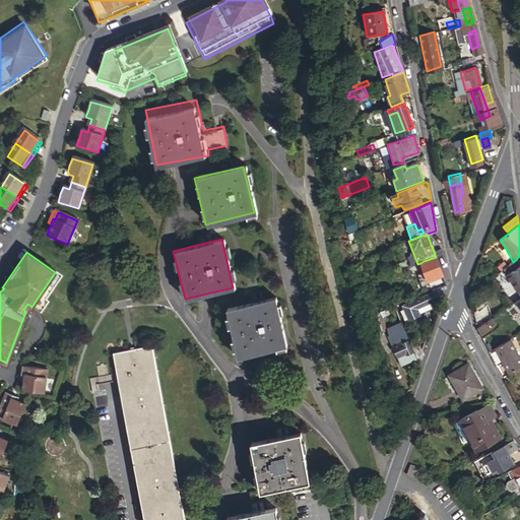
[(441,255),(436,257),(441,271),(445,270),(441,255)]
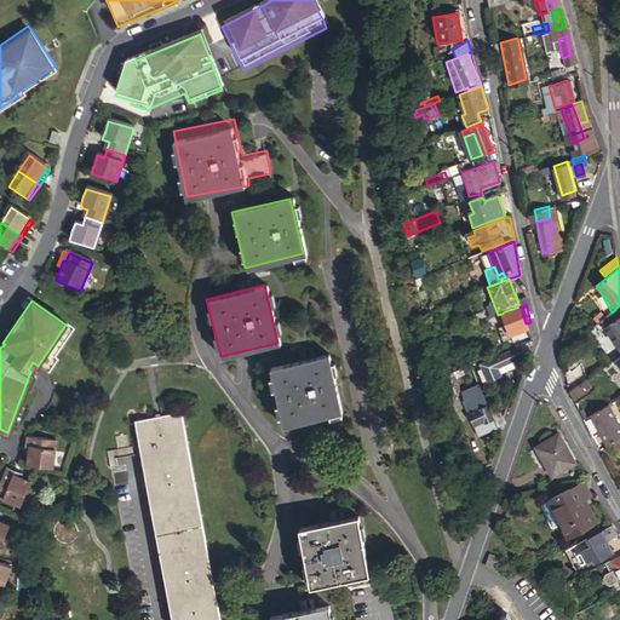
[(526,323),(520,306),(505,311),(509,321),(514,333),(518,343),(530,338),(526,323)]
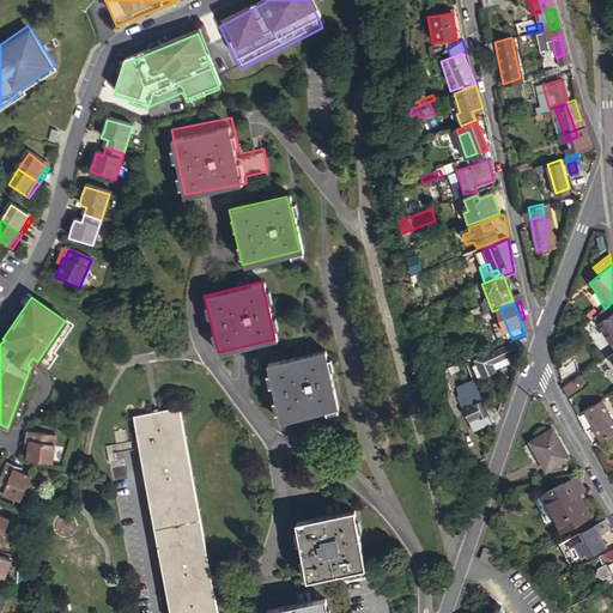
[(612,314),(610,316),(605,309),(595,317),(600,323),(612,341),(612,314)]
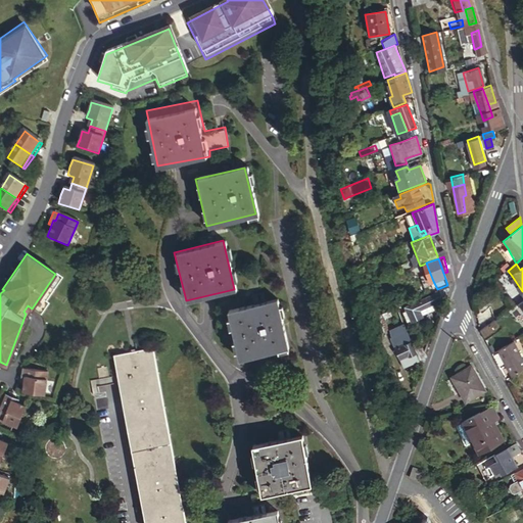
[(372,285),(371,283),(366,285),(364,286),(367,293),(369,292),(370,293),(394,284),(391,277),(372,285)]
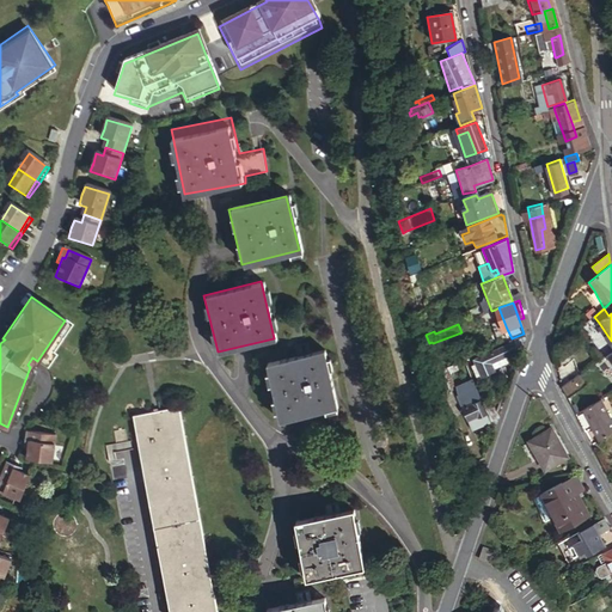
[(524,348),(526,340),(525,337),(516,341),(520,349),(524,348)]
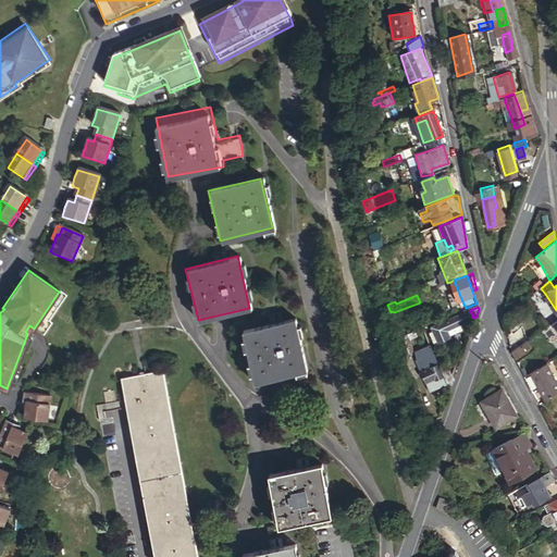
[(467,310),(442,322),(446,331),(471,320),(467,310)]
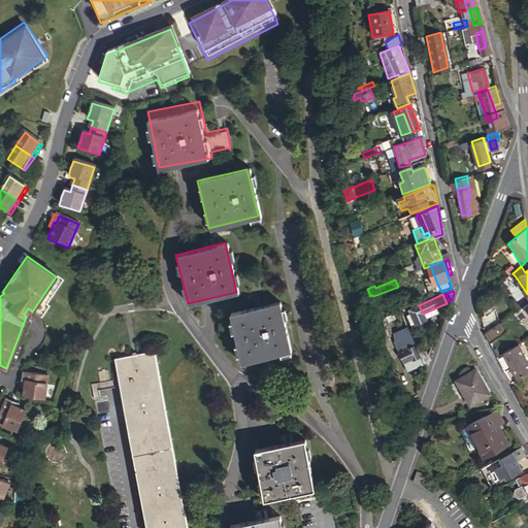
[(278,301),(228,312),(240,362),(290,351),(278,301)]
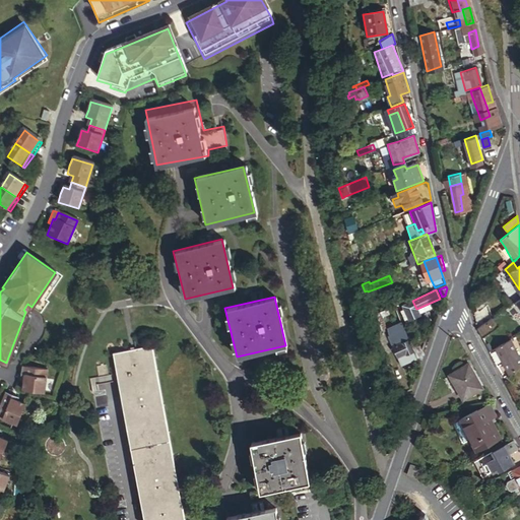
[(416,309),(412,301),(400,306),(407,320),(418,315),(416,309)]
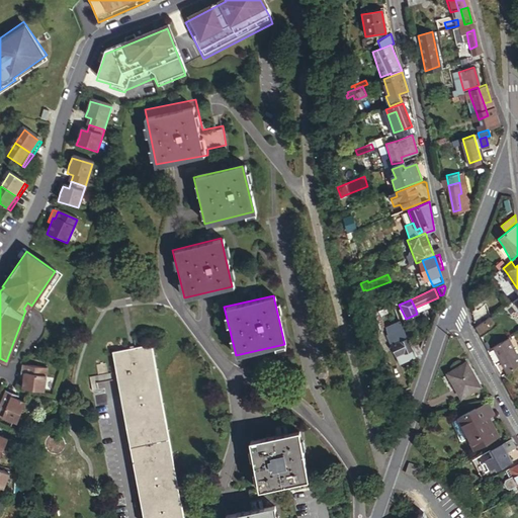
[(397,315),(392,304),(387,307),(392,317),(397,315)]
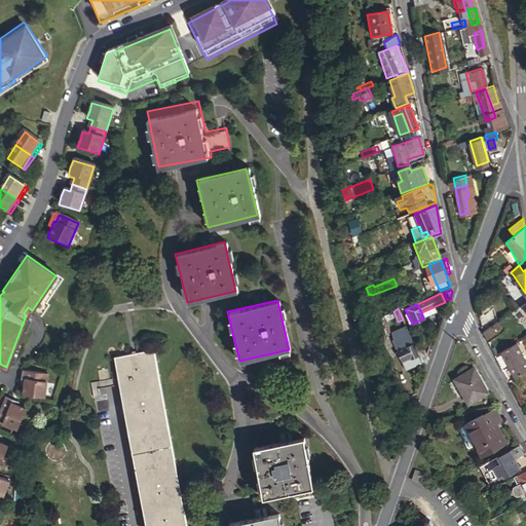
[(383,316),(377,320),(382,334),(385,332),(388,331),(383,316)]
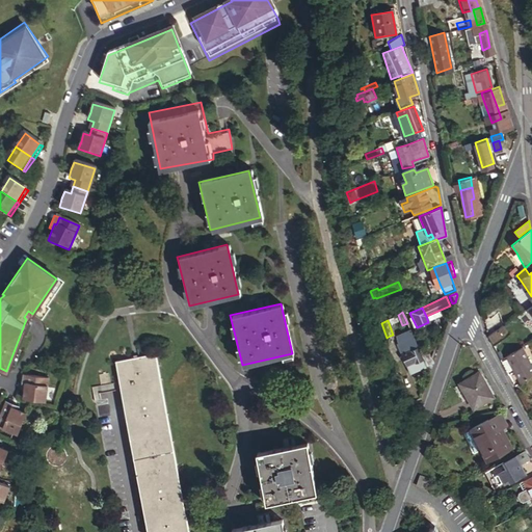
[(502,325),(487,337),(491,344),(493,348),(510,336),(502,325)]
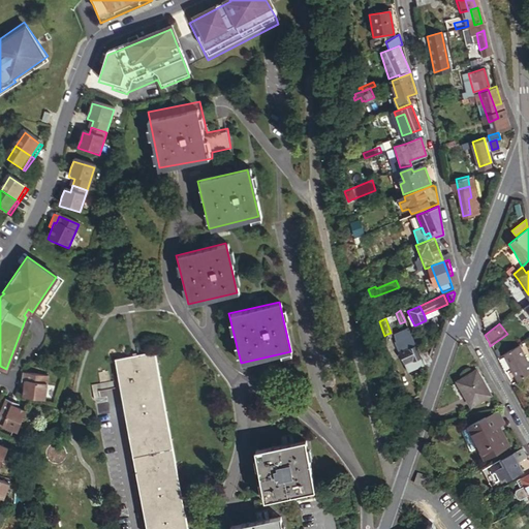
[(406,324),(393,330),(397,342),(402,340),(400,336),(409,332),(406,324)]
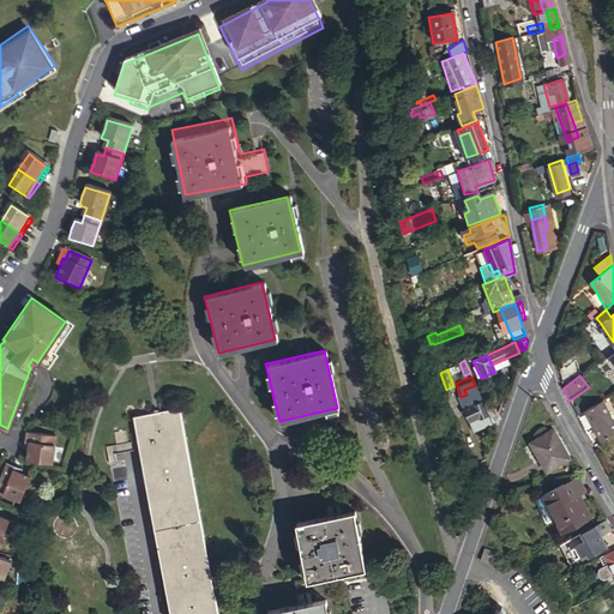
[(463,408),(468,419),(476,416),(477,417),(480,416),(486,414),(481,401),(463,408)]
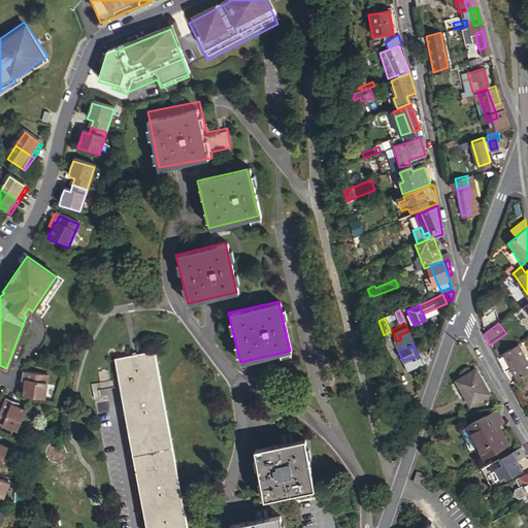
[(527,367),(527,365),(517,344),(503,355),(497,360),(505,374),(513,370),(516,376),(527,367)]
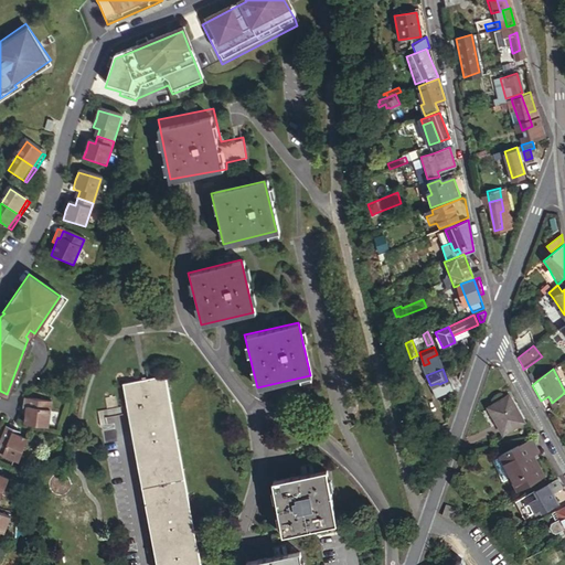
[(146,381),(124,385),(128,408),(158,564),(202,564),(198,542),(167,376),(146,381)]
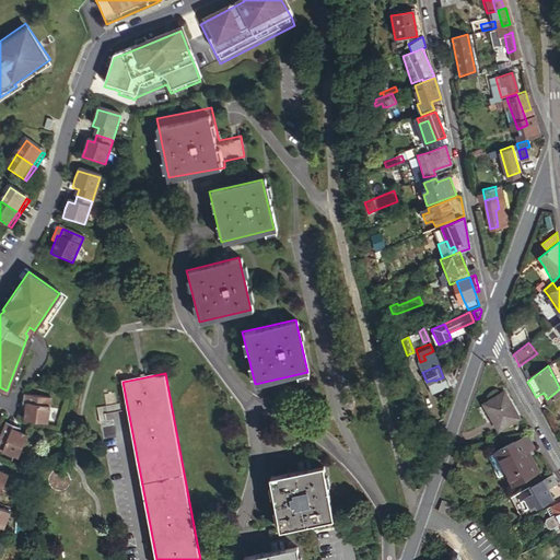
[(434,380),(427,382),(429,388),(440,384),(438,380),(435,381),(434,380)]
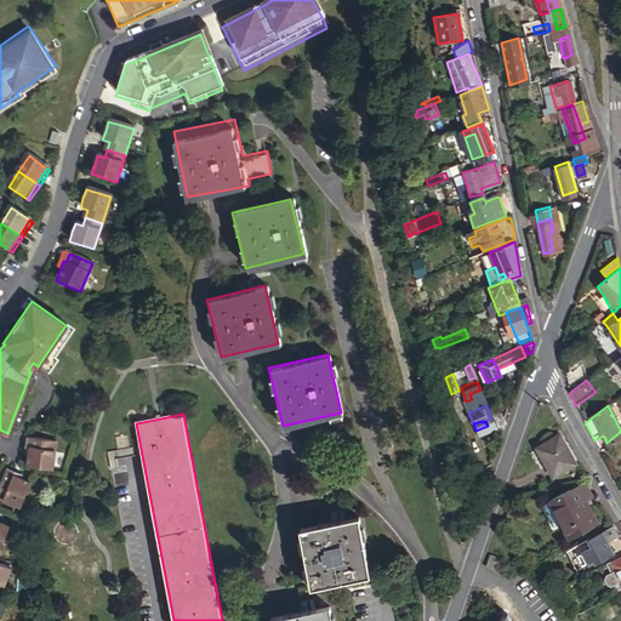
[(559,433),(535,446),(551,476),(575,462),(559,433)]
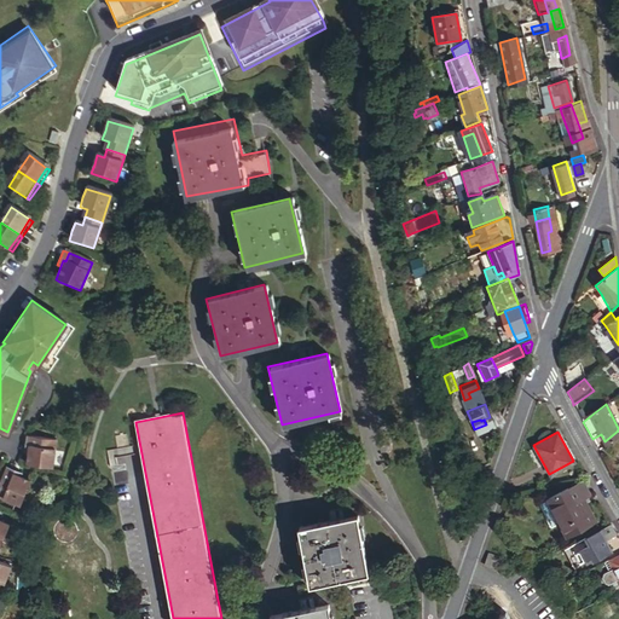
[(127,433),(115,434),(117,447),(129,445),(127,433)]
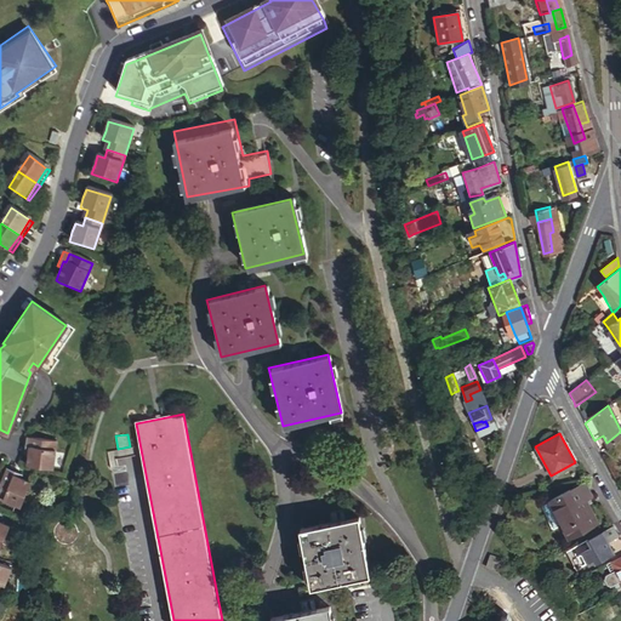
[(26,455),(23,466),(50,469),(53,442),(35,439),(28,438),(27,446),(26,455)]
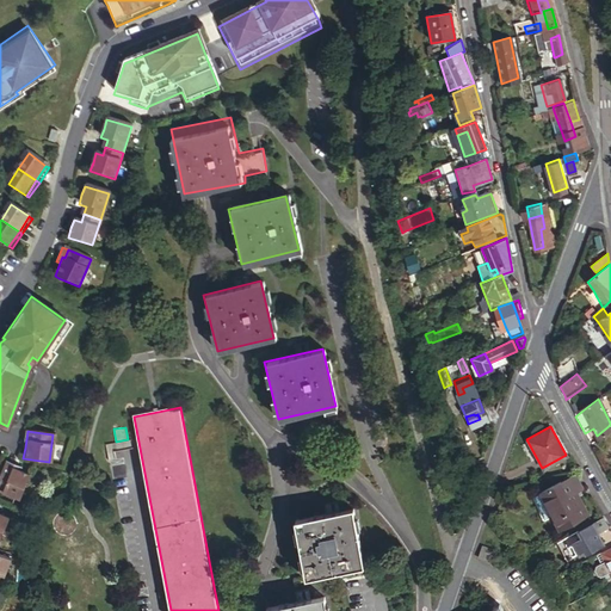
[(19,468),(4,461),(1,464),(10,468),(18,471),(19,468)]
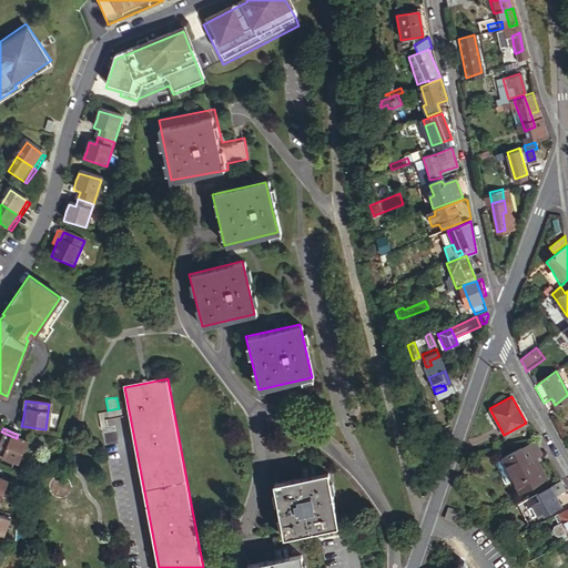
[(17,438),(9,435),(1,432),(0,434),(0,456),(16,464),(24,442),(17,438)]
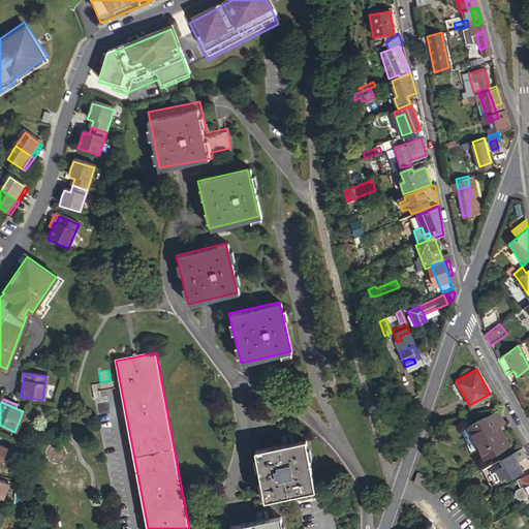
[(497,410),(467,425),(484,458),(507,445),(497,427),(503,424),(497,410)]
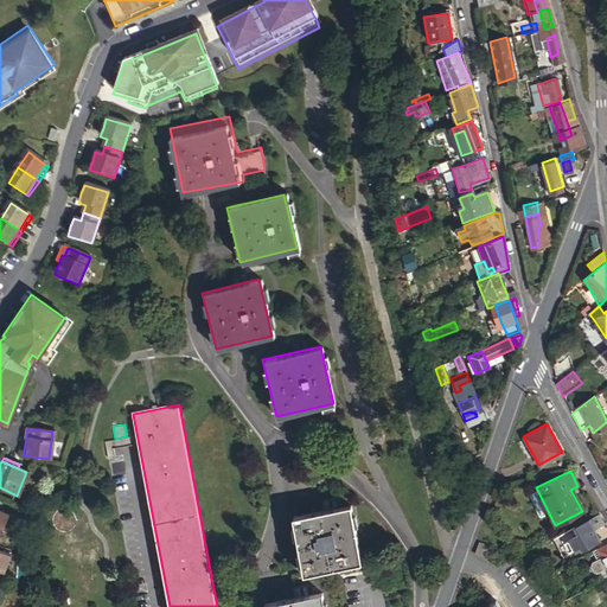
[(352,505),(292,515),(301,573),(362,563),(352,505)]
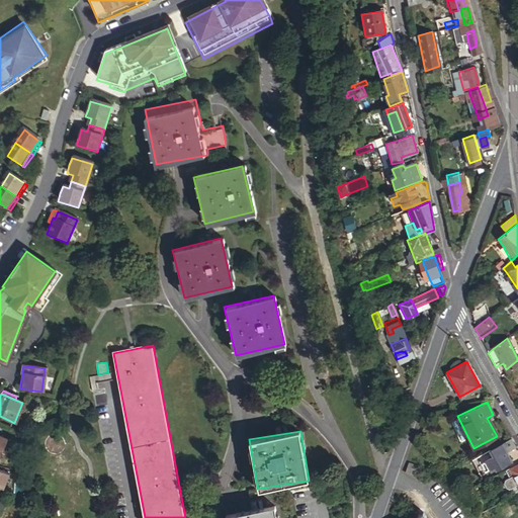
[(502,443),(490,449),(499,466),(510,461),(505,451),(506,450),(502,443)]
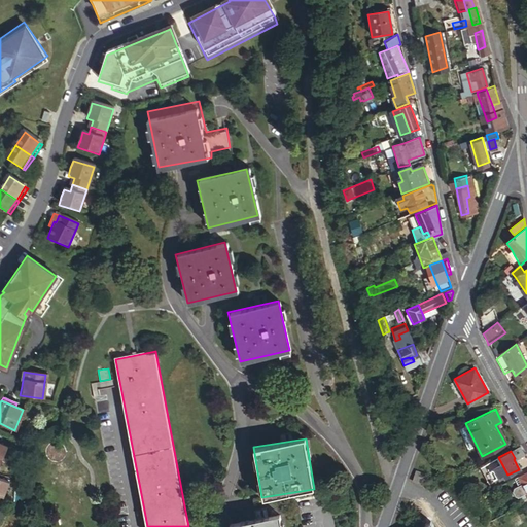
[(425,472),(417,469),(413,481),(422,484),(425,472)]
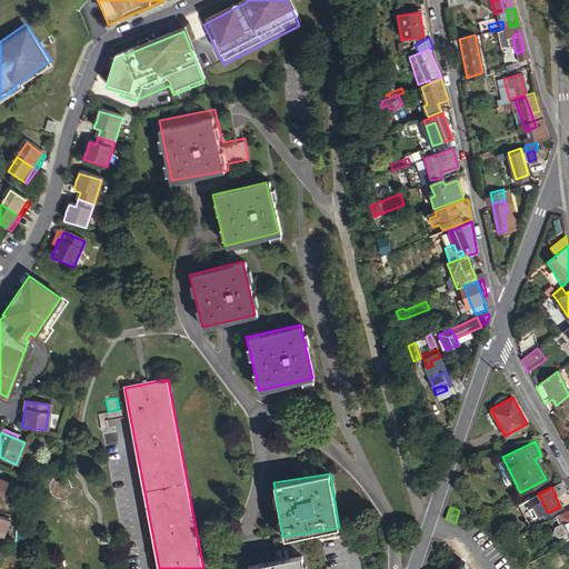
[(303,568),(302,555),(247,563),(248,568),(303,568)]
